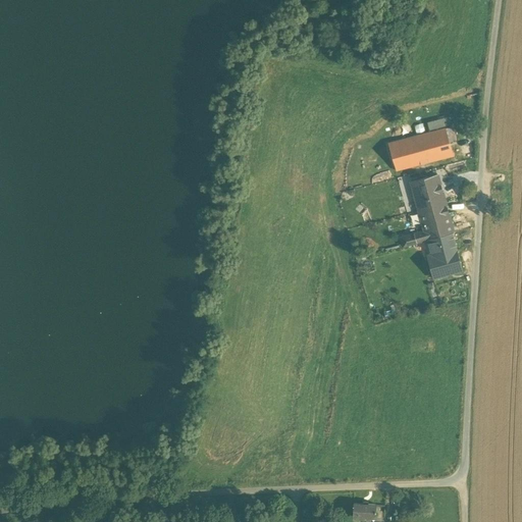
[(427,121),(430,129),(452,124),(450,115),(427,121)]
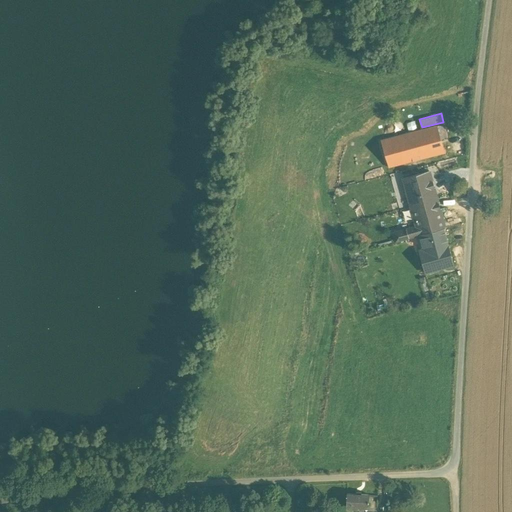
[(444,124),(437,125),(441,139),(448,137),(444,124)]
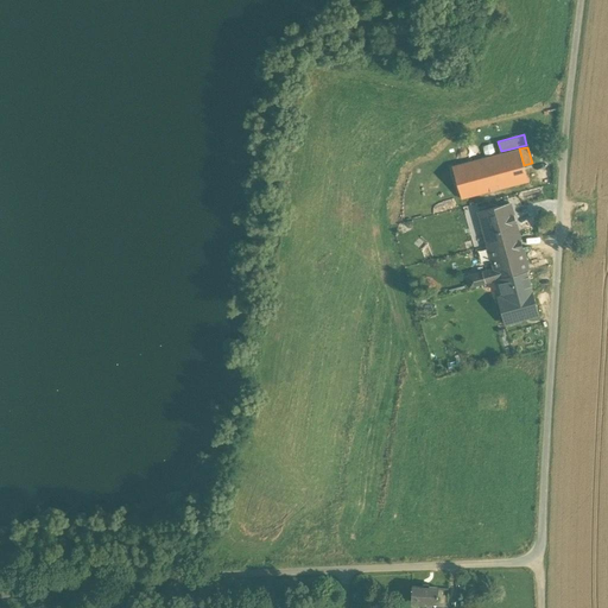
[(519,149),(453,166),(462,198),(529,181),(524,165),(519,149)]
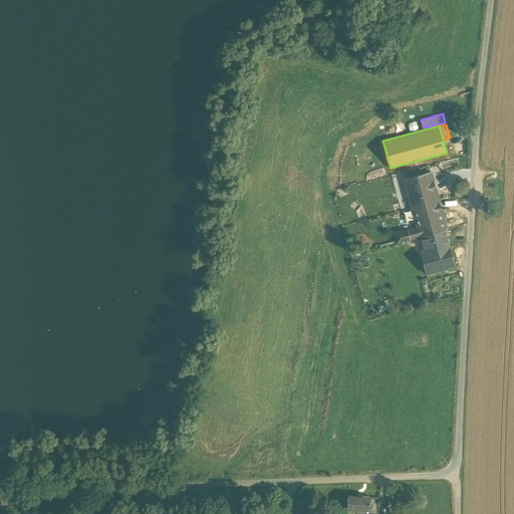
[(431,165),(403,174),(404,179),(433,170),(431,165)]
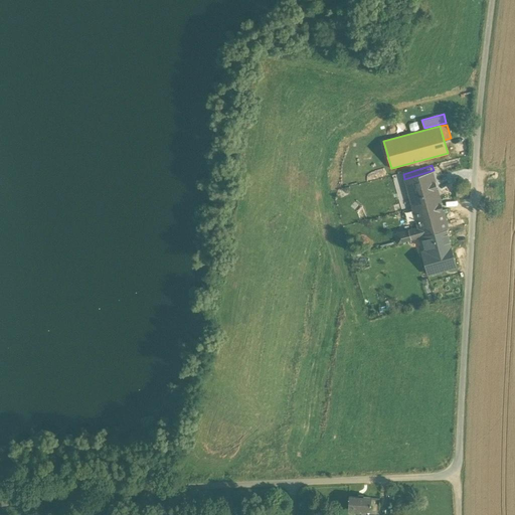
[(421,235),(448,228),(432,171),(405,178),(419,226),(395,233),(398,242),(421,236),(421,235)]
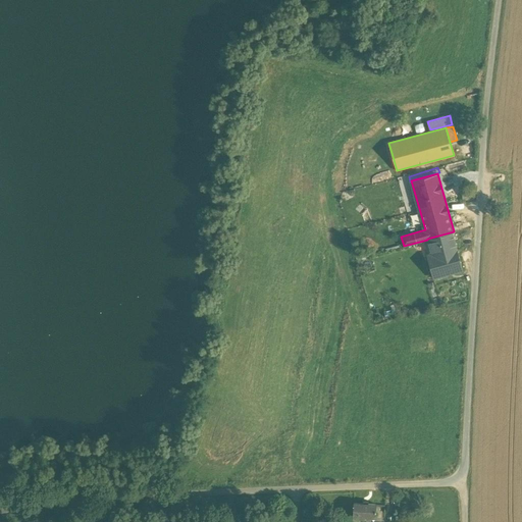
[(427,239),(427,240),(431,254),(427,255),(433,277),(463,269),(453,232),(454,231),(427,239)]
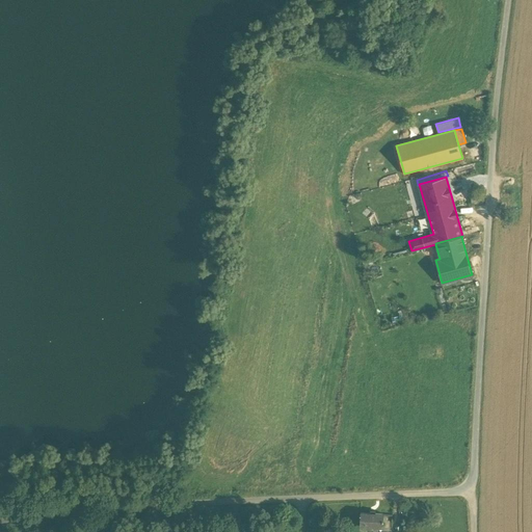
[(383,514),(361,512),(360,527),(382,528),(382,522),(383,522),(383,514)]
